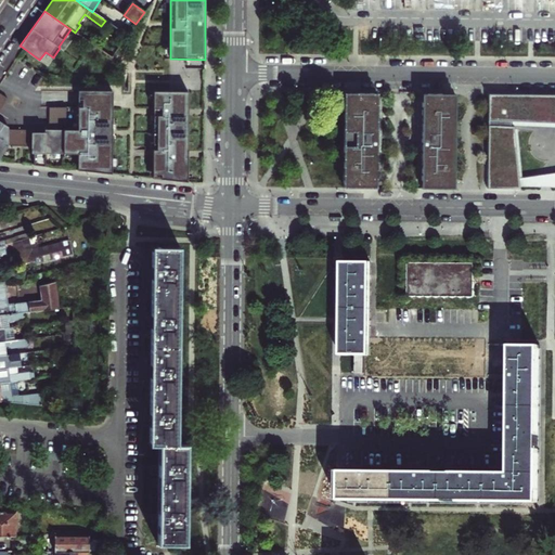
[(77,170),(112,173),(113,89),(78,89),(78,128),(44,128),(44,131),(31,131),(31,152),(35,152),(34,166),(46,167),(46,154),(77,154),(77,170)]
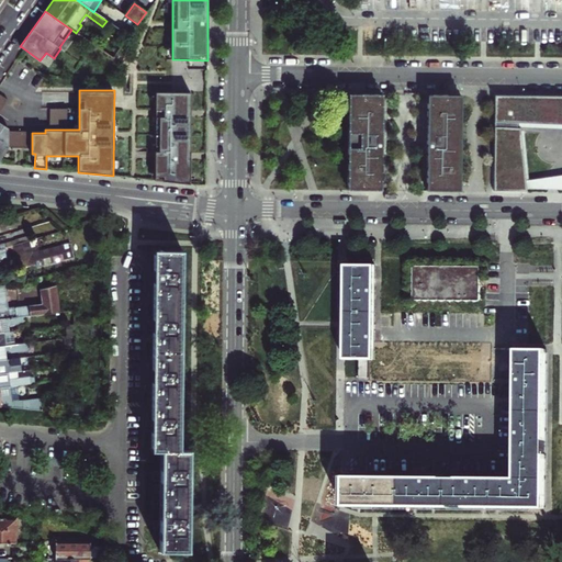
[(155,181),(190,184),(191,91),(156,91),(155,181)]
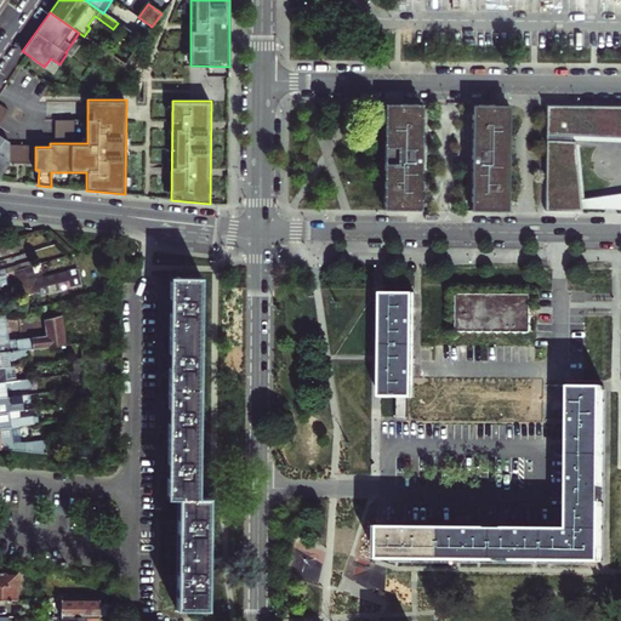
[(402,210),(416,210),(416,199),(421,200),(422,115),(417,115),(417,104),(403,104),(403,109),(385,109),(383,205),(402,205),(402,210)]
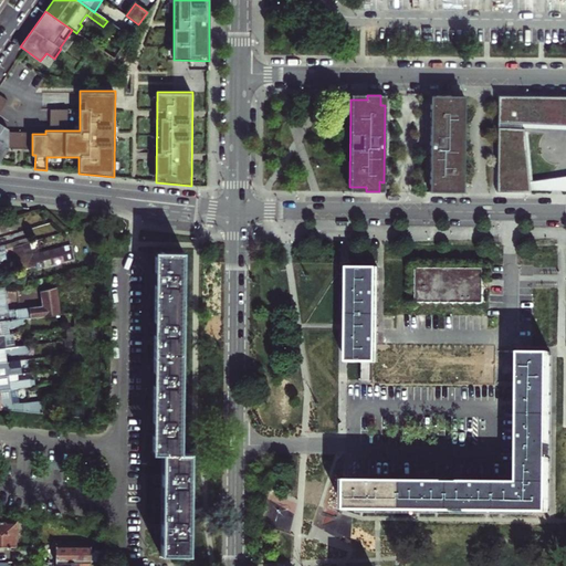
[(447,188),(463,188),(464,101),(448,101),(448,95),(435,95),(435,105),(430,105),(429,182),(433,182),(433,192),(447,192),(447,188)]
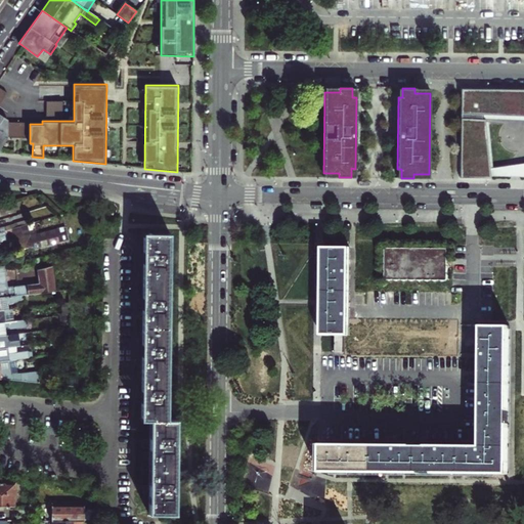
[(523,89),(461,89),(460,179),(490,179),(490,176),(491,169),(485,120),(482,120),(482,117),(523,118),(523,89)]
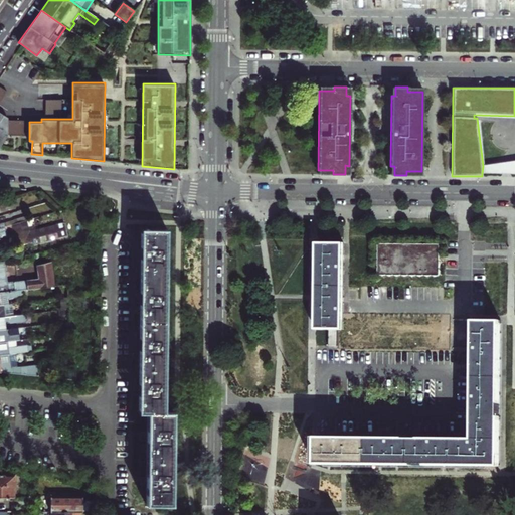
[(61,98),(45,98),(45,113),(61,114),(61,98)]
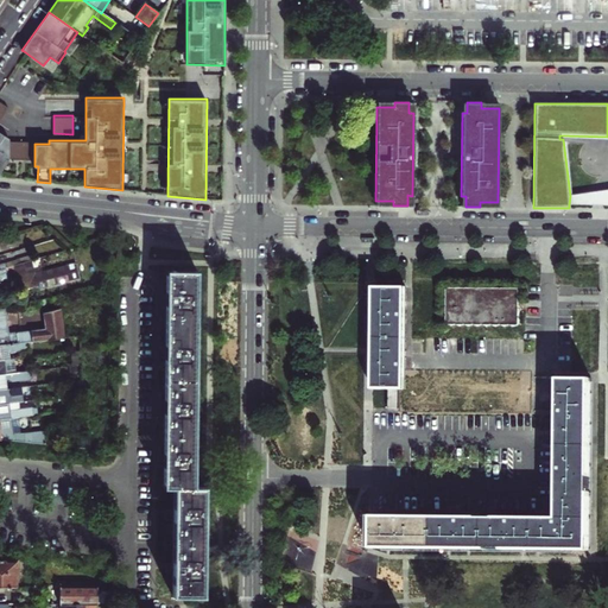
[(31,141),(10,141),(10,159),(12,159),(31,159),(31,141)]
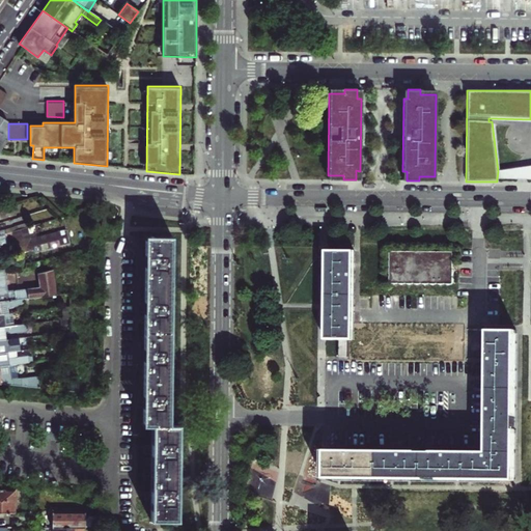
[(497,178),(530,178),(530,166),(498,171),(497,178)]
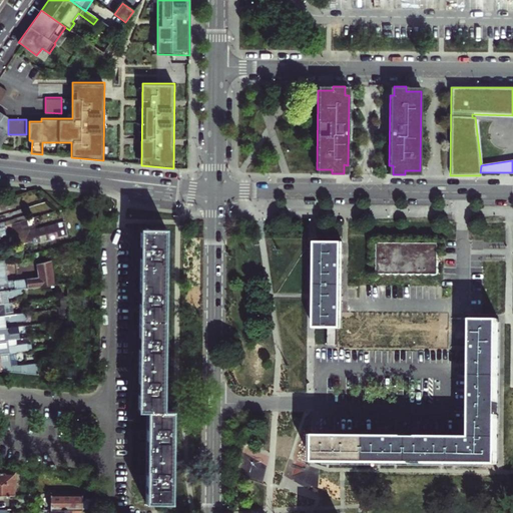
[(13,206),(11,199),(0,202),(0,206),(1,210),(13,206)]
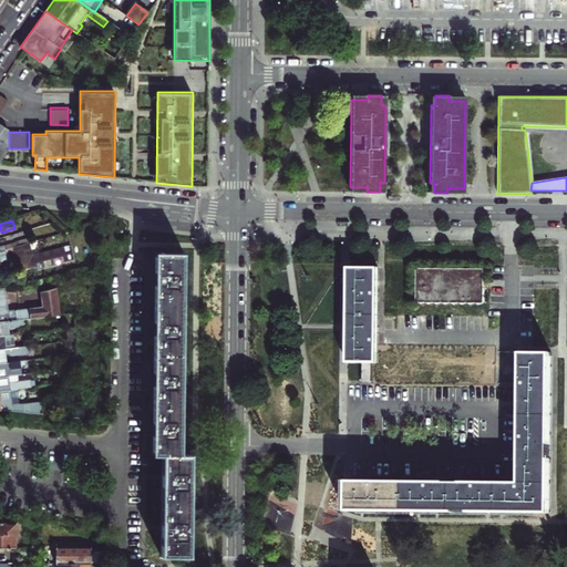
[(0,250),(6,249),(12,248),(29,243),(31,241),(30,238),(3,246),(0,246),(0,250)]
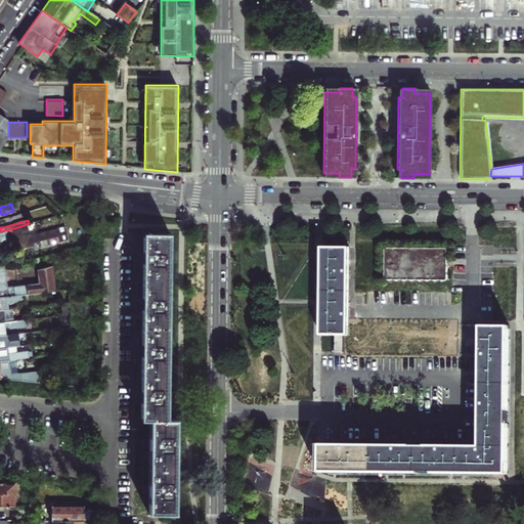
[(14,239),(30,235),(27,224),(11,229),(12,232),(14,239)]
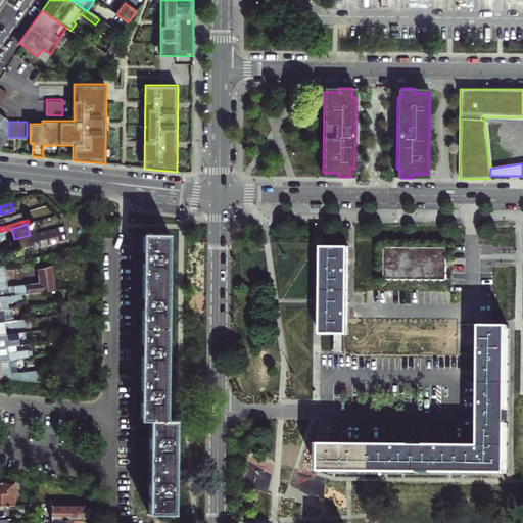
[(62,227),(30,235),(34,244),(35,248),(63,241),(62,227)]
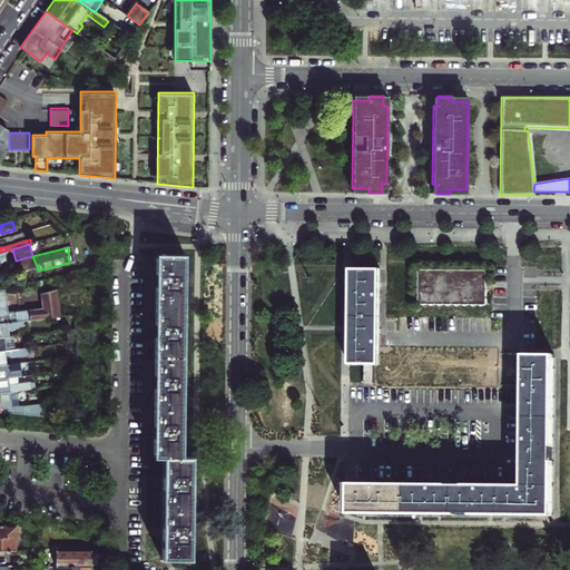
[(0,265),(9,262),(7,254),(6,251),(0,252),(0,265)]
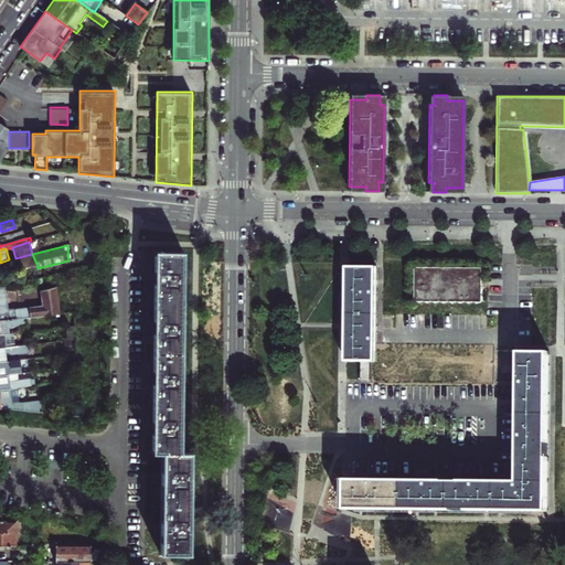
[(152,380),(152,425),(148,425),(148,427),(147,429),(152,429),(152,452),(162,454),(161,476),(159,476),(159,478),(159,480),(161,480),(161,525),(159,525),(159,528),(159,530),(161,530),(160,554),(189,554),(190,452),(180,452),(182,252),(155,252),(155,275),(153,275),(152,277),(152,279),(155,279),(153,324),(151,324),(151,327),(151,330),(153,330),(153,375),(151,375),(151,376),(150,380),(152,380)]
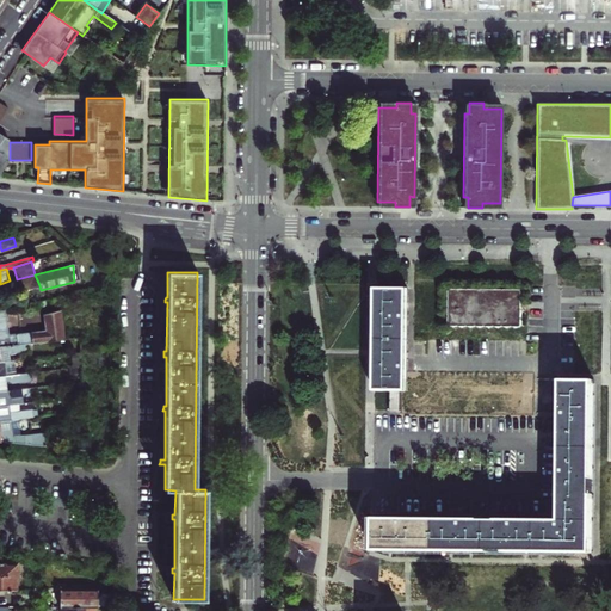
[(17,279),(20,291),(39,285),(35,275),(17,279)]
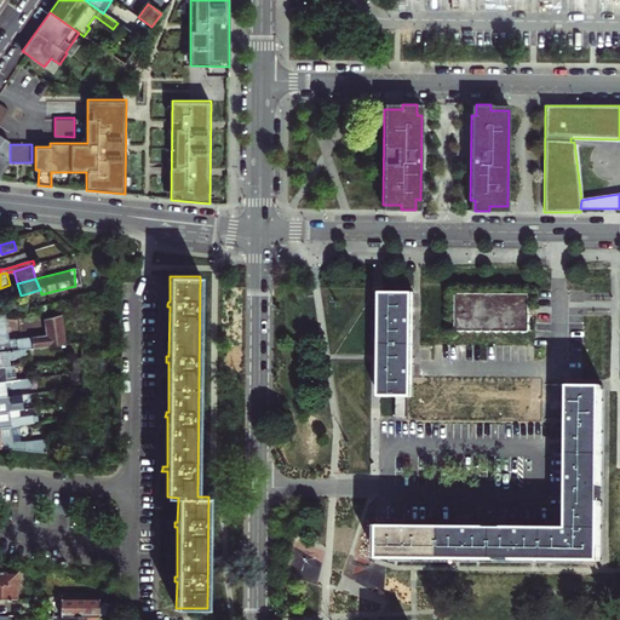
[(407,396),(413,396),(413,384),(413,293),(382,293),(380,396),(396,396),(407,396)]
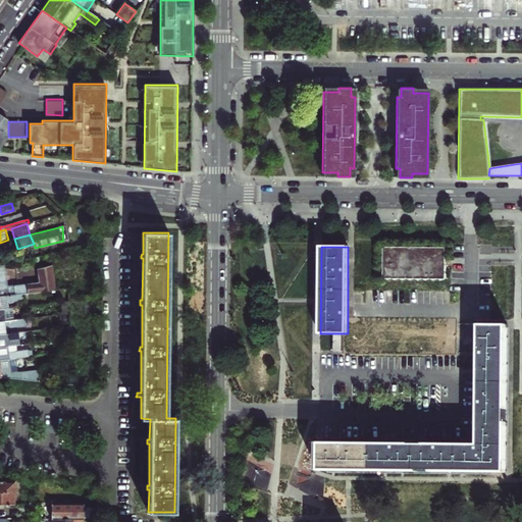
[(383,278),(446,279),(446,248),(383,248),(383,278)]
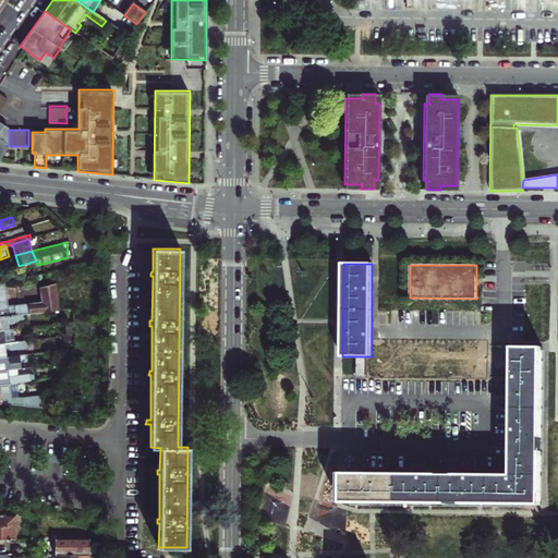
[(0,316),(23,314),(57,310),(58,310),(55,283),(39,287),(41,302),(8,306),(5,294),(0,295),(0,316)]
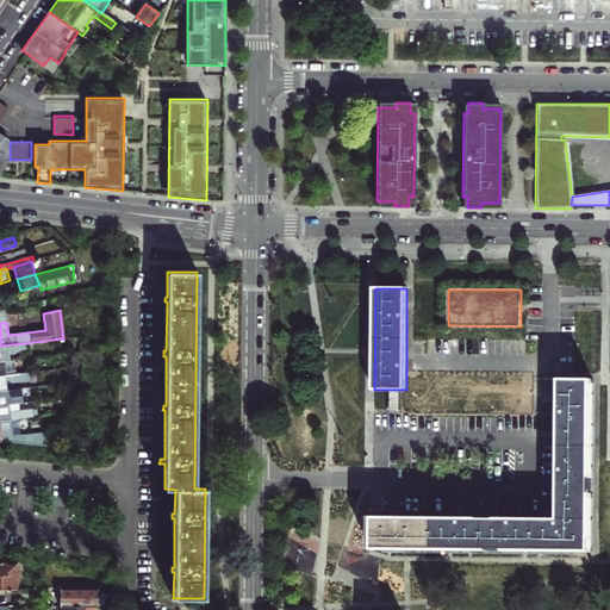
[(0,361),(4,361),(1,350),(5,350),(10,353),(26,352),(25,343),(0,346),(0,361)]
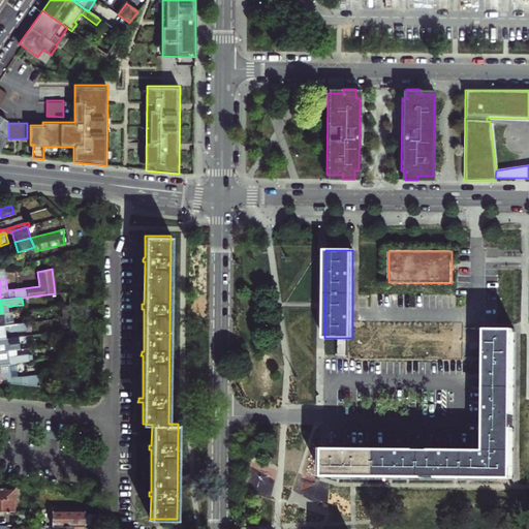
[(3,313),(4,325),(14,324),(12,311),(8,312),(3,313)]
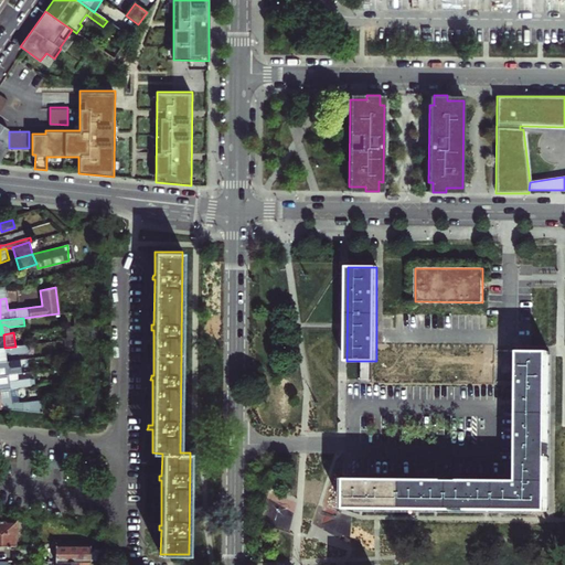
[(0,361),(7,361),(6,352),(8,352),(11,354),(28,352),(27,344),(16,347),(4,348),(0,348),(0,361)]
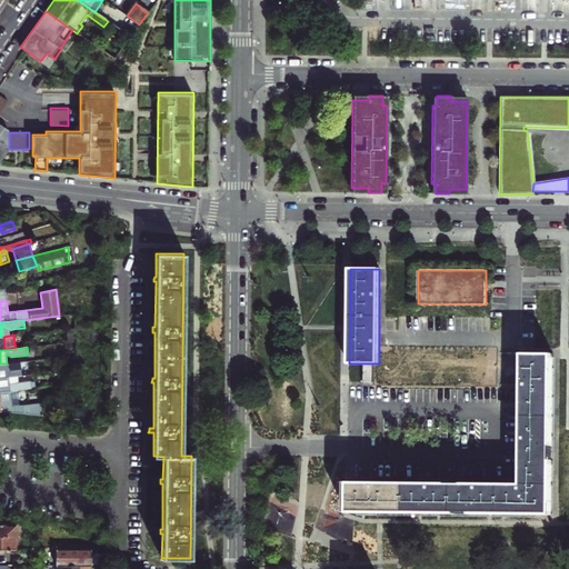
[(78,355),(69,356),(70,369),(79,368),(78,355)]
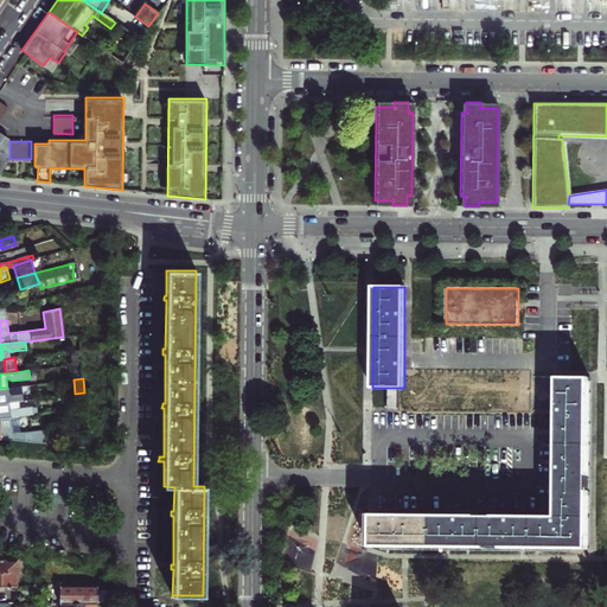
[(558,378),(557,517),(589,517),(590,378),(558,378)]
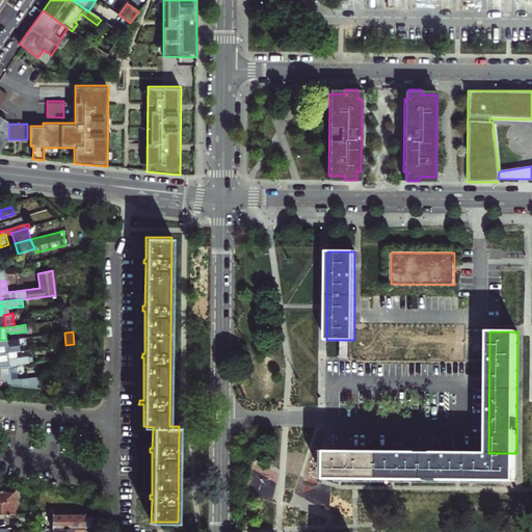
[(6,347),(6,340),(0,340),(0,353),(7,352),(16,351),(28,350),(27,344),(17,346),(6,347)]
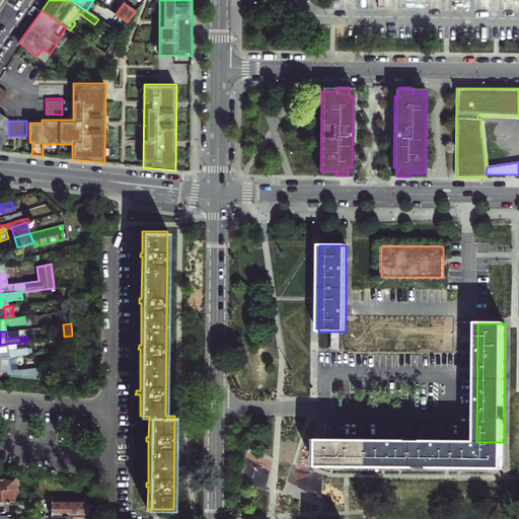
[(341,351),(341,331),(331,331),(331,351),(341,351)]
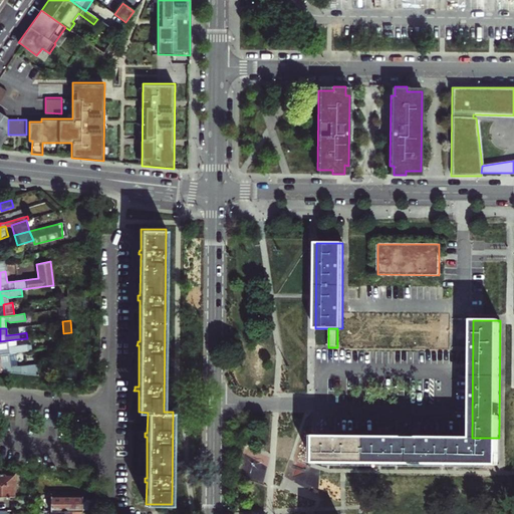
[(0,353),(8,353),(15,352),(28,350),(32,350),(31,344),(27,344),(16,345),(8,346),(7,340),(0,341),(0,353)]
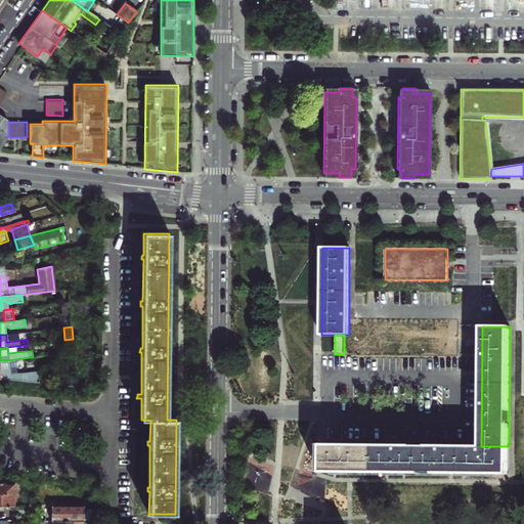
[(10,374),(26,373),(25,367),(16,368),(15,359),(8,360),(10,374)]
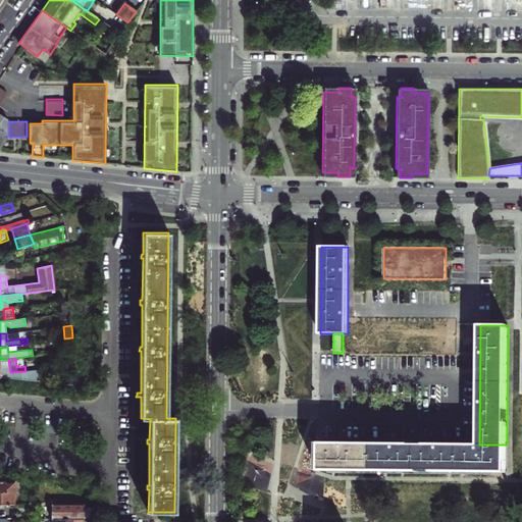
[(10,372),(8,359),(0,359),(0,377),(39,381),(38,369),(25,371),(10,372)]
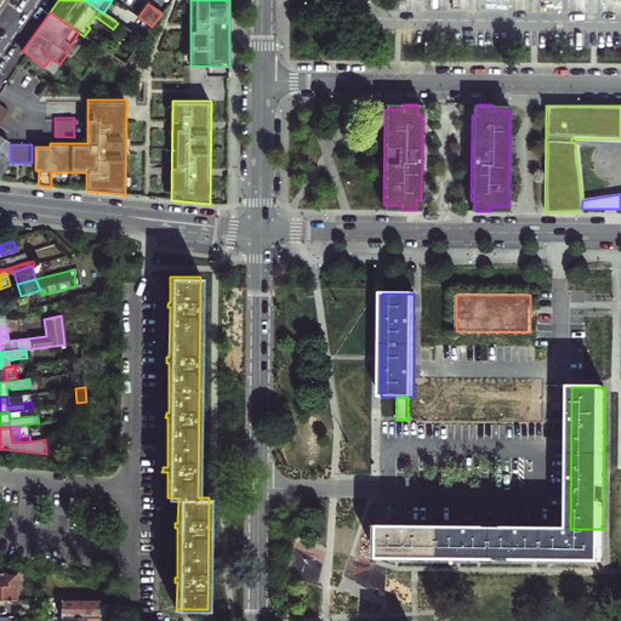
[(603,562),(603,529),(570,529),(554,529),(382,528),(381,559),(603,562)]
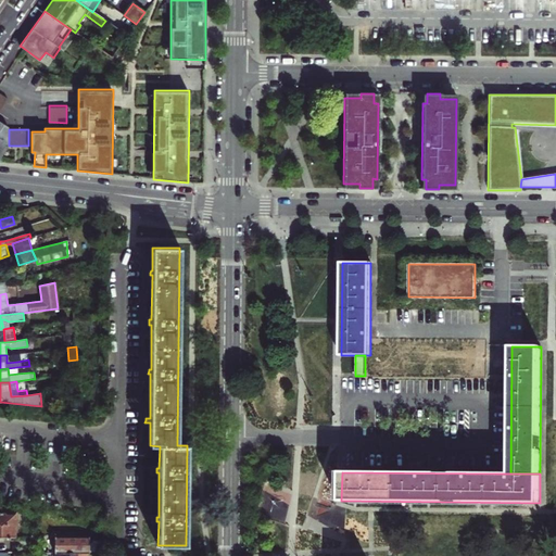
[(15,513),(0,512),(0,535),(15,535),(15,513)]
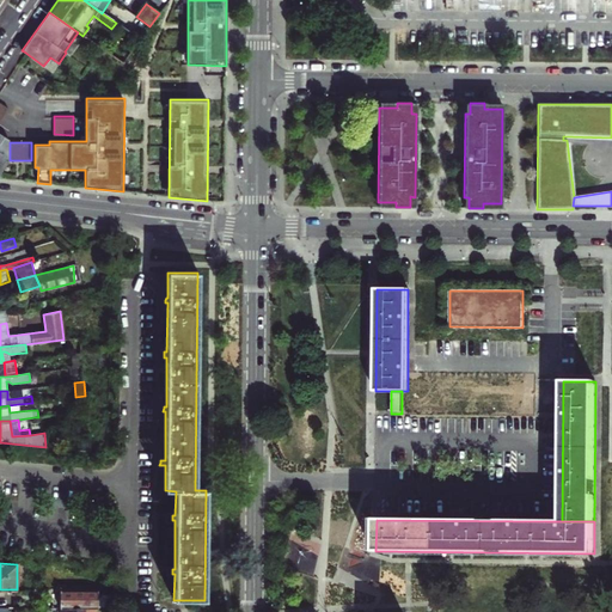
[(60,607),(67,607),(98,607),(98,593),(98,588),(60,588),(60,607)]
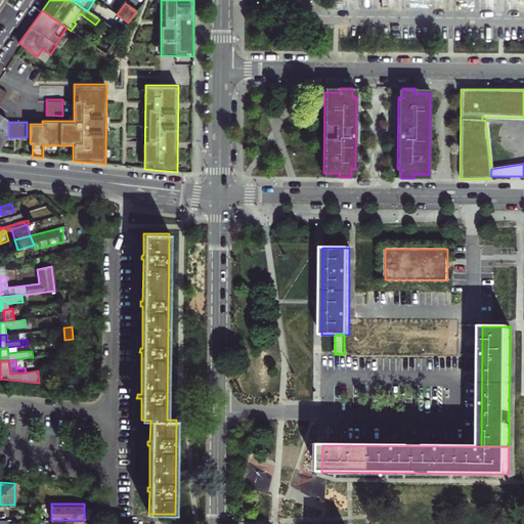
[(84,508),(84,520),(94,520),(94,508),(84,508)]
